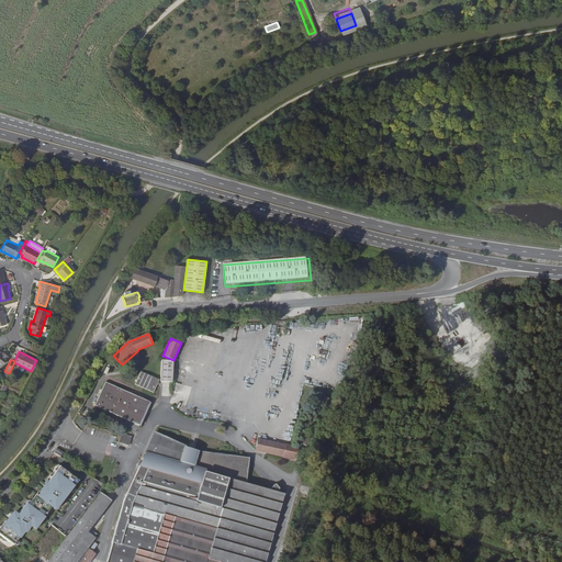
[(171,382),(173,361),(161,360),(160,382),(171,382)]
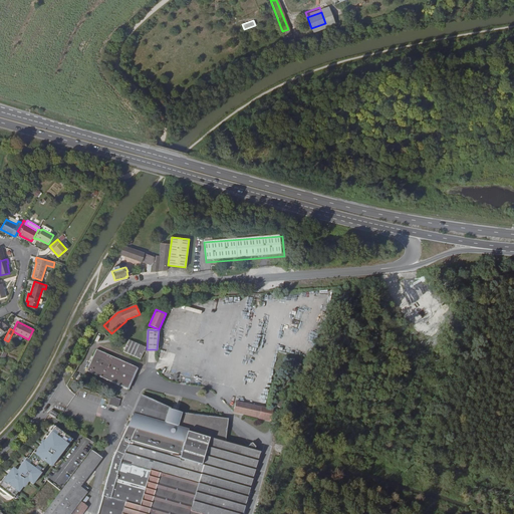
[(129,339),(123,351),(141,359),(146,347),(129,339)]
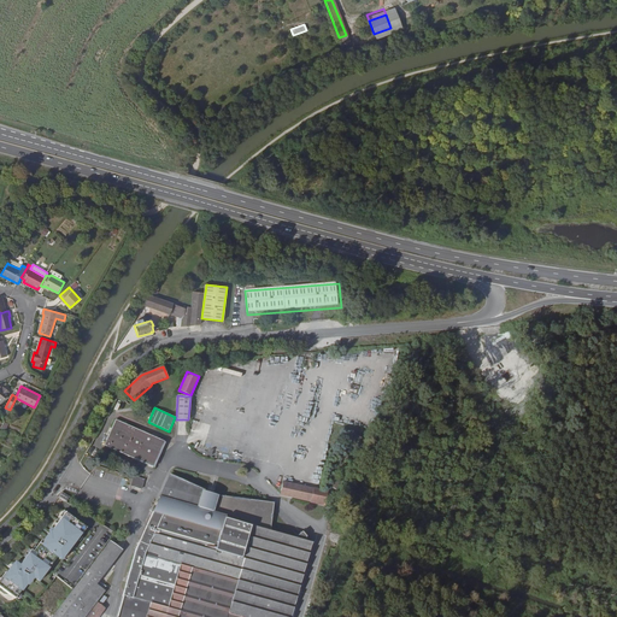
[(164,442),(165,441),(116,419),(104,446),(153,466),(154,468),(165,442),(164,442)]
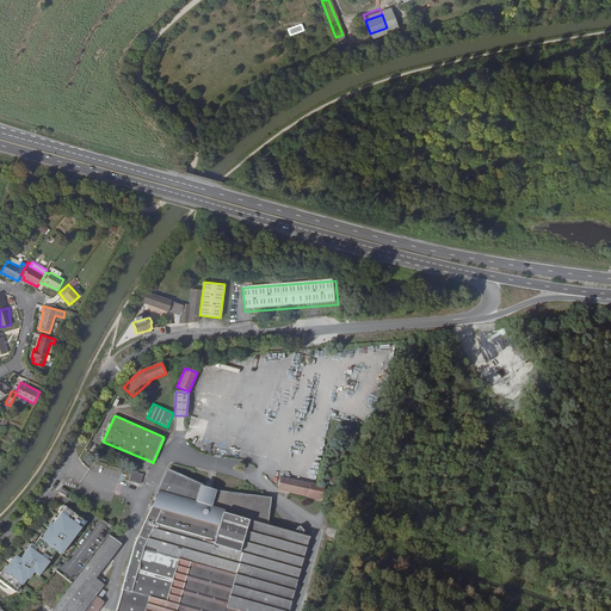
[(296,461),(298,451),(292,450),(294,446),(290,446),(288,458),(296,461)]
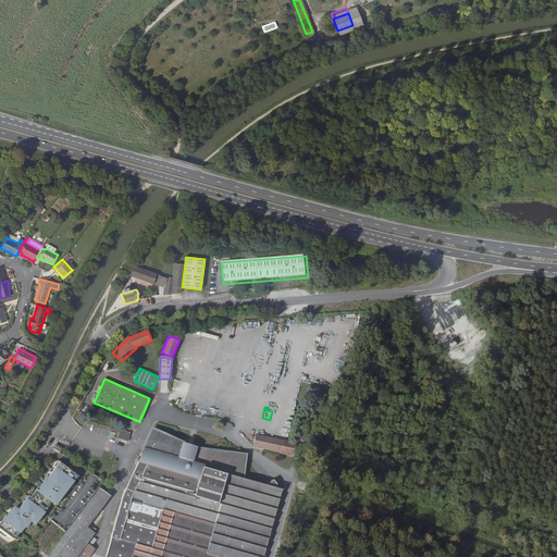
[(205,556),(206,554),(217,556),(262,556),(282,490),(244,480),(247,454),(197,447),(193,462),(177,457),(182,443),(151,429),(143,447),(145,448),(153,450),(146,466),(138,462),(125,490),(122,497),(111,537),(106,556),(205,556)]
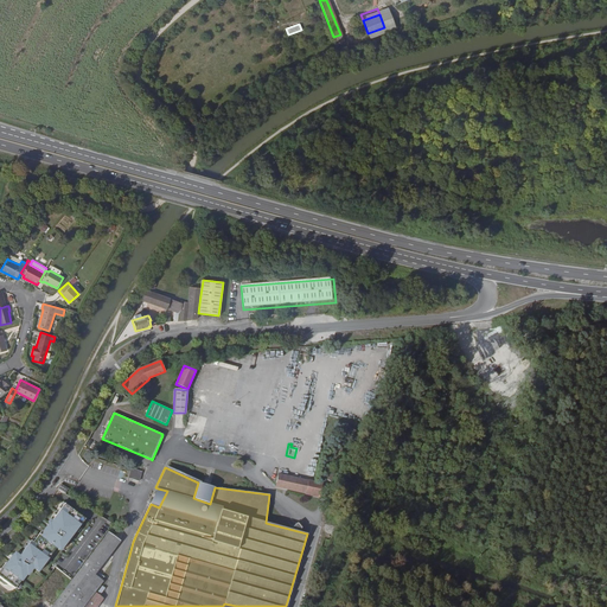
[(139,481),(142,472),(132,468),(128,478),(139,481)]
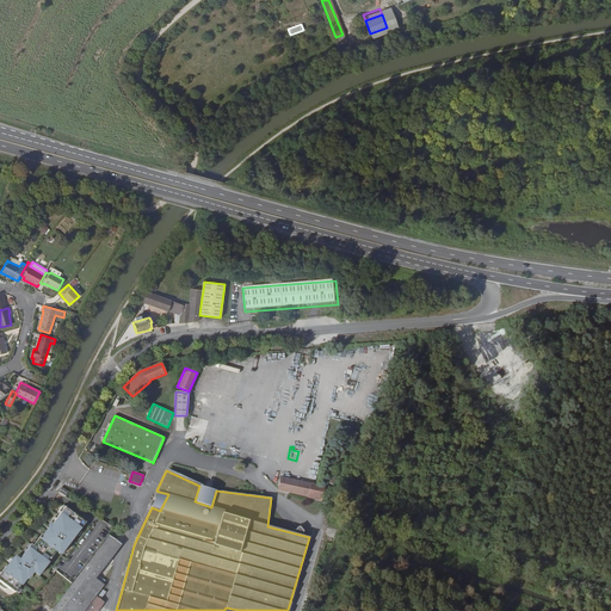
[(279,477),(277,489),(321,500),(325,487),(279,477)]
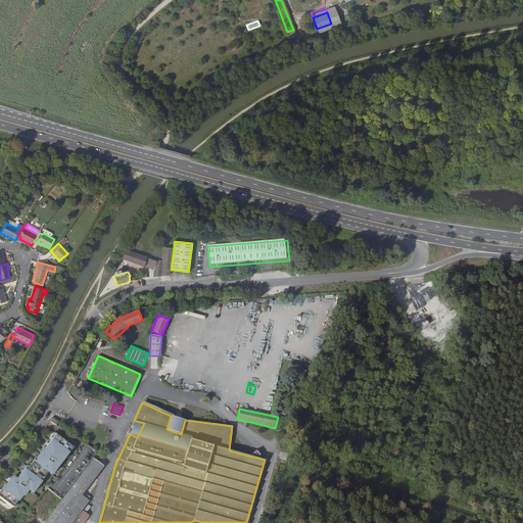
[(185,420),(171,416),(167,429),(181,434),(185,420)]
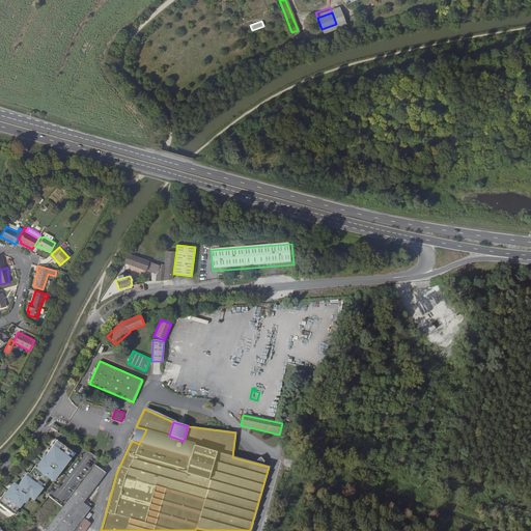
[(138,427),(132,441),(139,444),(146,429),(138,427)]
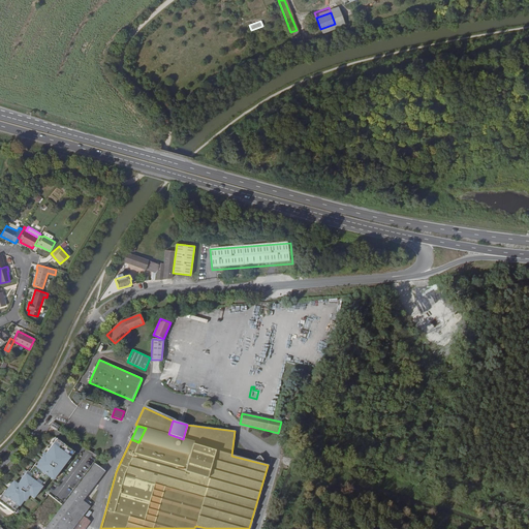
[(57,480),(76,450),(57,437),(37,467),(57,480)]
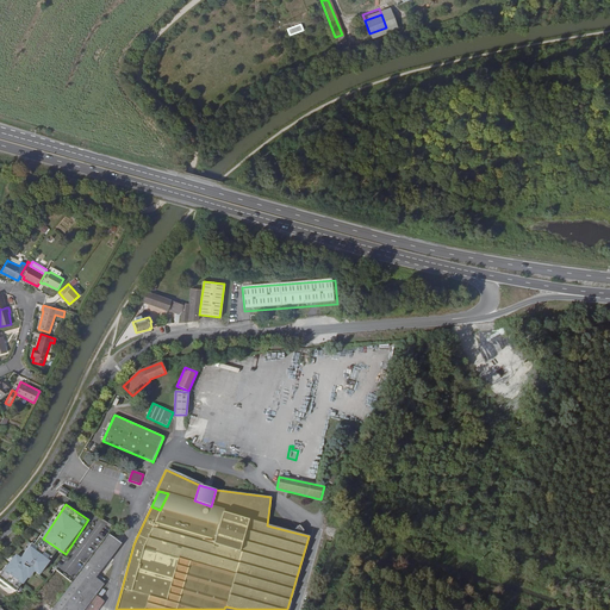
[(98,576),(99,573),(111,558),(120,543),(109,535),(88,561),(76,578),(73,583),(50,609),(83,609),(95,595),(104,584),(103,583),(105,580),(98,576)]
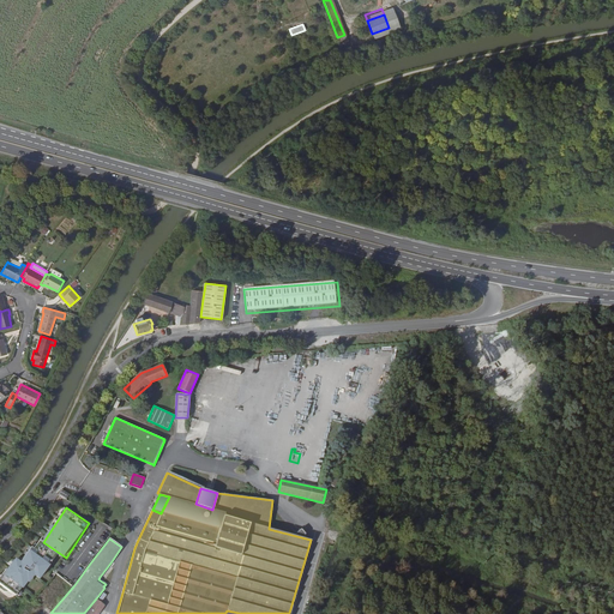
[(29,540),(23,546),(32,554),(38,547),(29,540)]
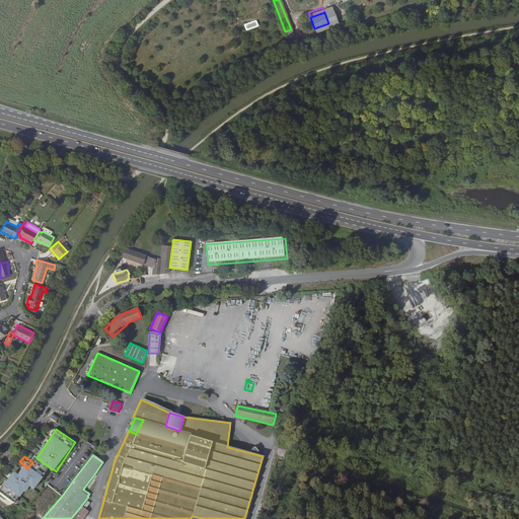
[(8,496),(13,501),(29,483),(36,475),(29,469),(7,494),(8,496)]
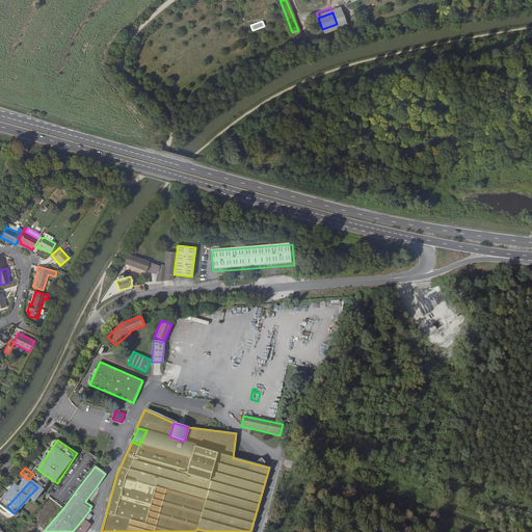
[(100,488),(97,486),(86,500),(89,502),(100,488)]
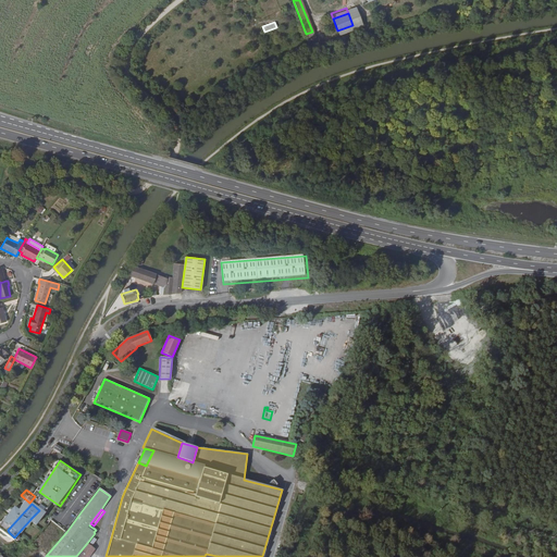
[(32,518),(40,524),(45,528),(52,520),(39,510),(32,518)]
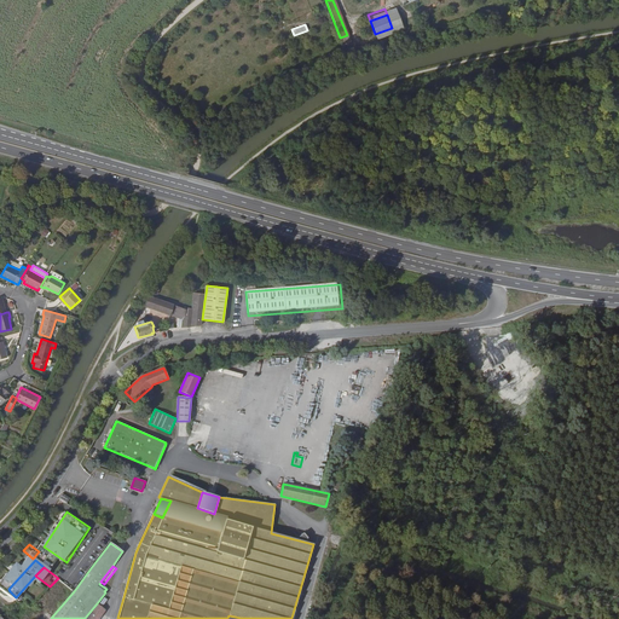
[(58,578),(50,586),(48,589),(29,608),(38,615),(56,596),(59,591),(63,595),(64,593),(65,593),(69,588),(58,578)]
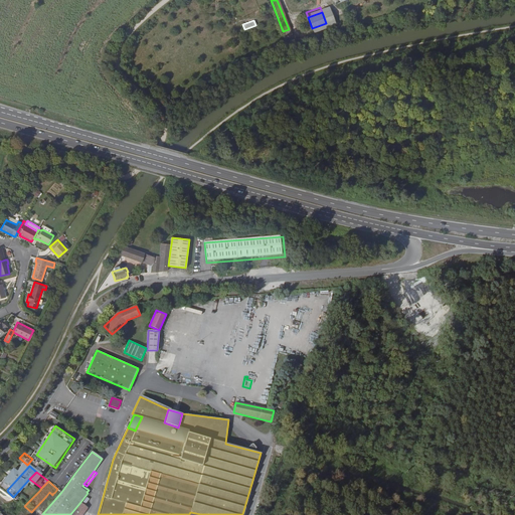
[(41,488),(37,485),(33,489),(21,503),(24,506),(40,490),(41,488)]
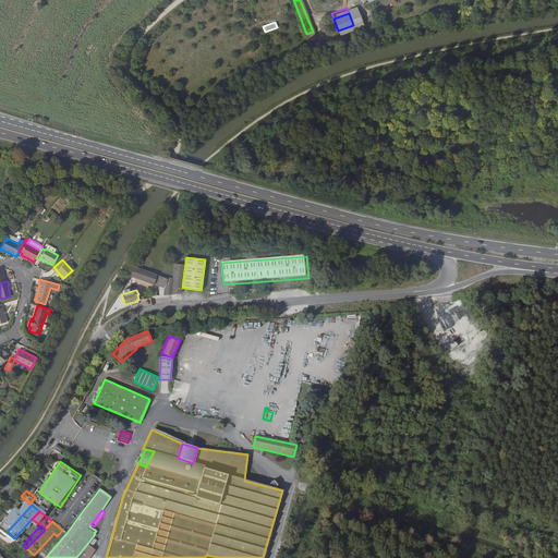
[(12,542),(14,538),(9,533),(4,537),(9,542),(12,542)]
